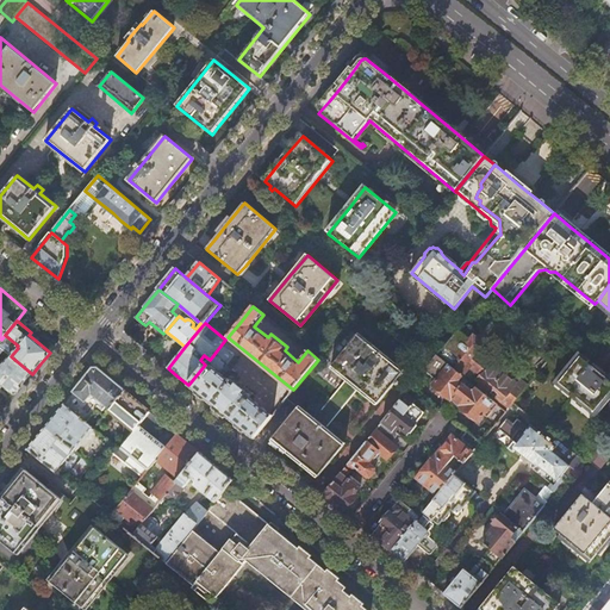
[(444,347),(471,367),(464,377),(460,380),(462,384),(473,392),(477,387),(506,411),(514,403),(529,386),(517,377),(514,381),(480,354),(485,348),(483,346),(484,343),(475,336),(472,340),(459,329),(444,347)]
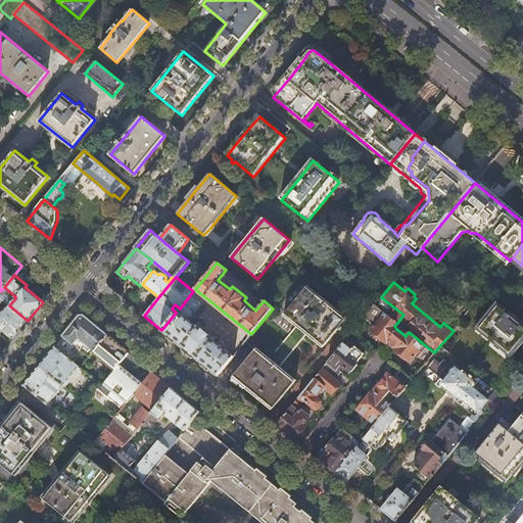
[(4,287),(1,291),(0,292),(0,297),(4,301),(10,292),(4,287)]
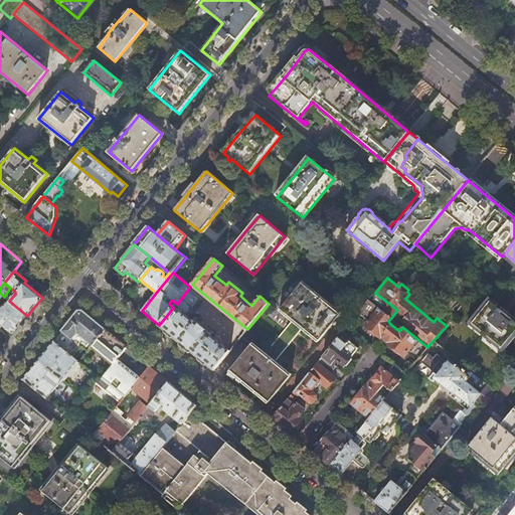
[(280,309),(293,319),(303,328),(320,341),(331,327),(333,325),(335,326),(338,323),(336,321),(339,318),(341,315),(328,304),(329,302),(316,291),(315,293),(302,283),(280,309)]
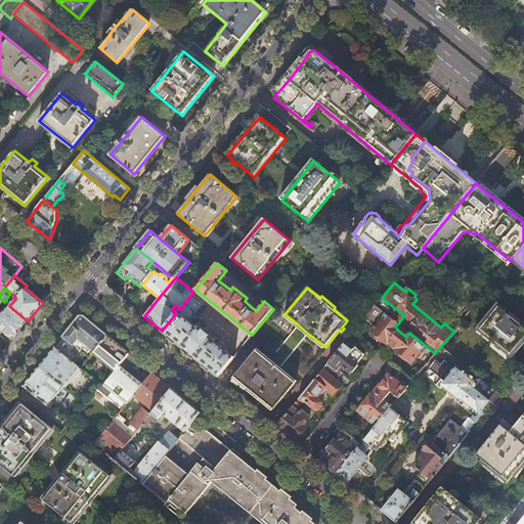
[(193,292),(180,309),(191,318),(197,312),(195,311),(202,304),(206,298),(195,290),(193,292)]
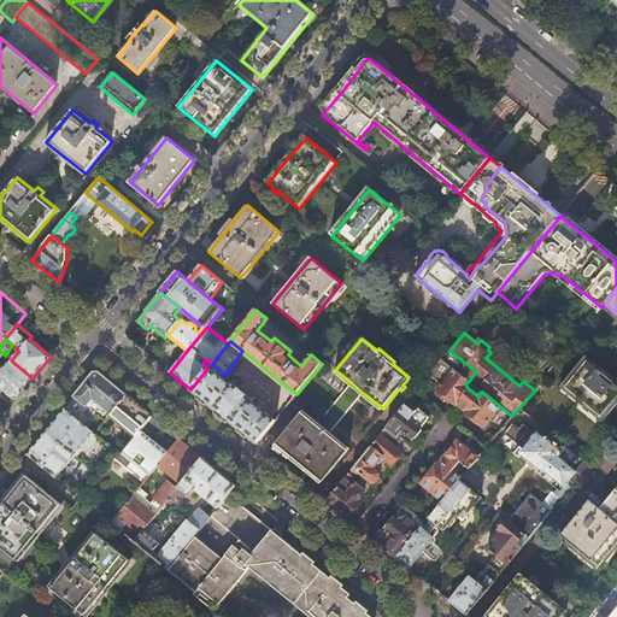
[(450,351),(442,359),(469,381),(476,371),(450,351)]
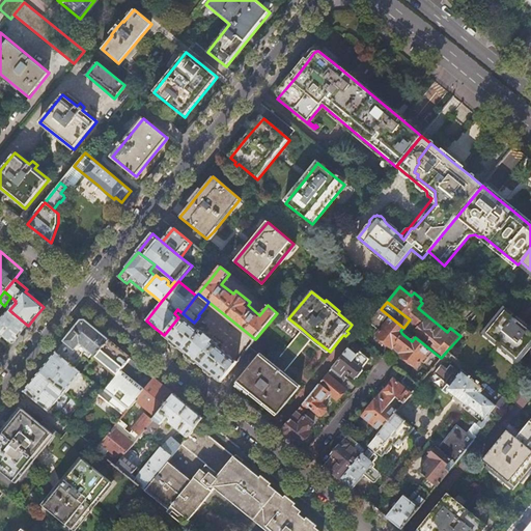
[(530,330),(525,326),(519,320),(503,308),(484,331),(522,361),(530,348),(530,330)]
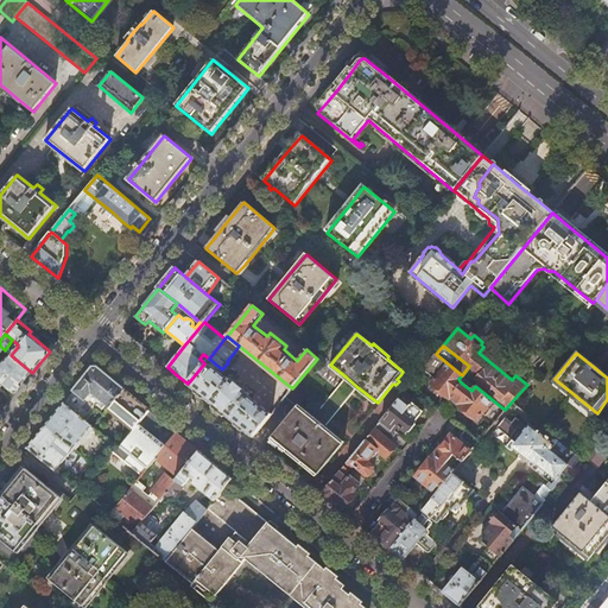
[(462,375),(436,354),(425,366),(437,377),(431,384),(439,391),(449,398),(461,382),(458,379),(462,375)]
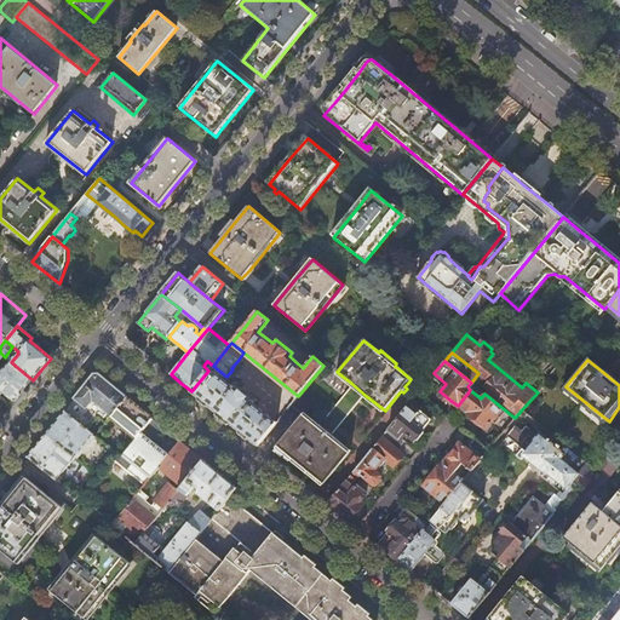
[(0,389),(16,402),(33,380),(11,362),(4,371),(0,366),(0,389)]
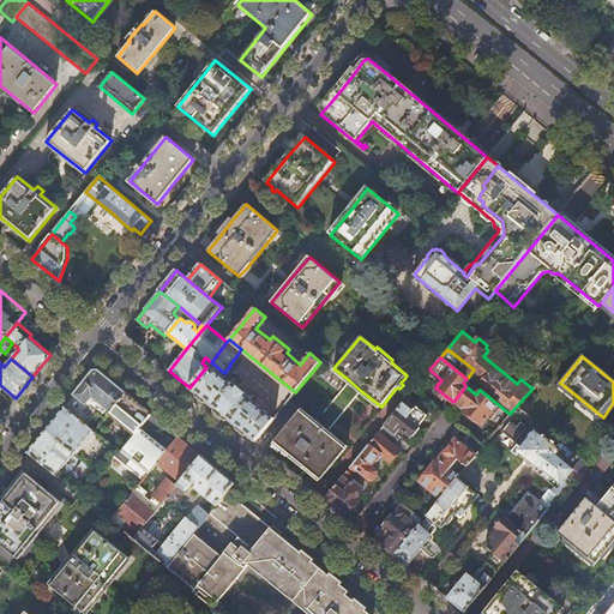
[(224,373),(211,362),(206,367),(190,387),(204,398),(232,421),(256,440),(275,417),(252,398),(253,397),(233,380),(232,383),(222,374),(224,373)]
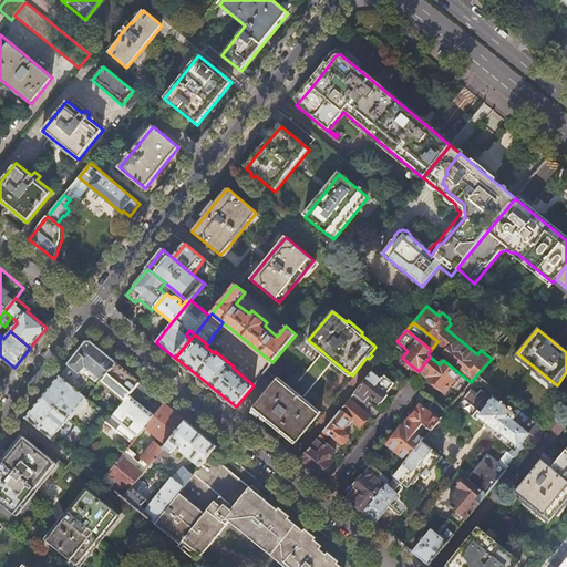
[(75,358),(60,377),(81,393),(91,382),(98,388),(102,382),(116,363),(102,352),(93,344),(84,347),(75,358)]
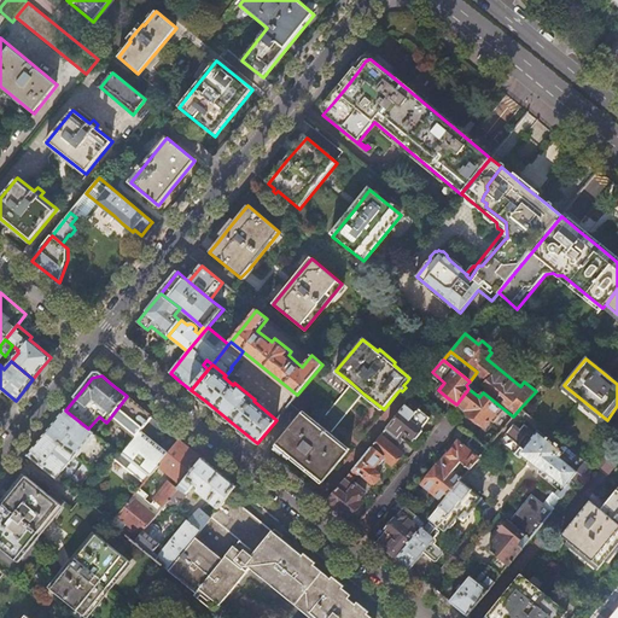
[(363,394),(351,383),(316,424),(330,435),(363,394)]
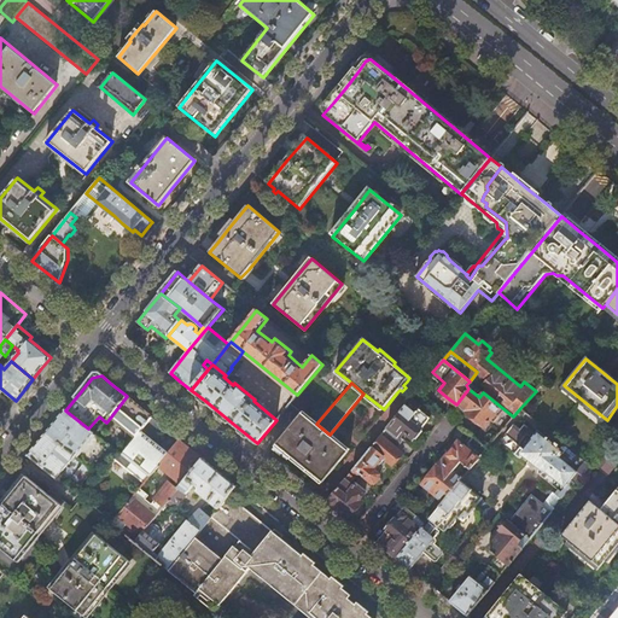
[(513,417),(483,392),(479,397),(468,389),(456,404),(458,406),(458,407),(459,407),(459,408),(460,409),(461,410),(462,410),(462,412),(465,412),(467,413),(483,426),(474,436),(488,448),(513,417)]
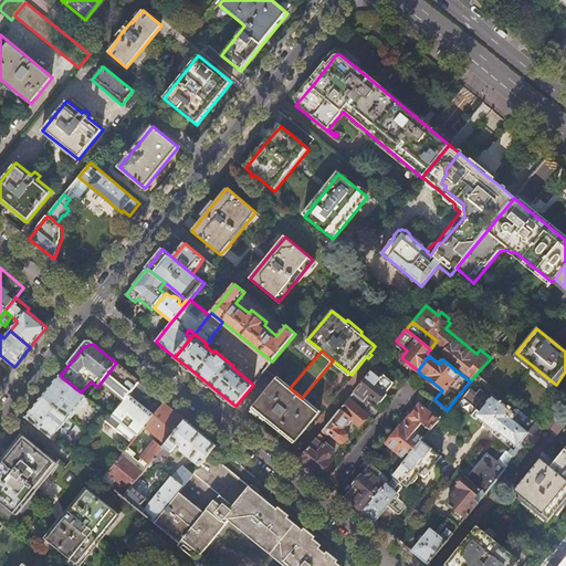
[(102,381),(125,400),(140,383),(124,369),(116,363),(102,381)]
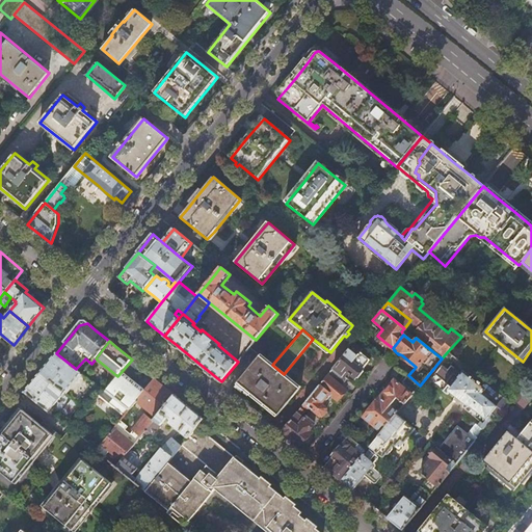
[(370,360),(352,345),(352,346),(334,368),(343,375),(347,371),(355,378),(360,373),(364,369),(364,368),(370,360)]
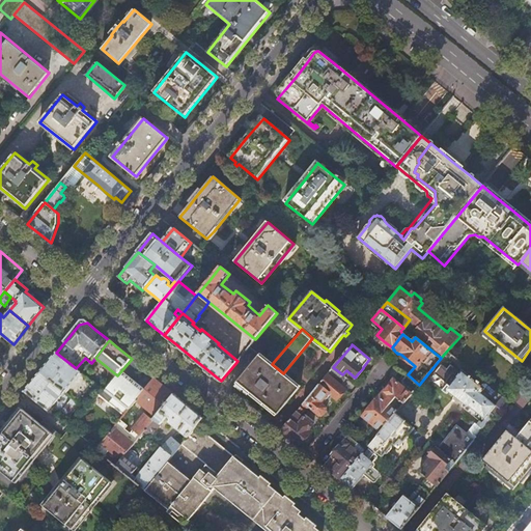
[(56,353),(40,371),(65,392),(81,372),(76,368),(56,353)]
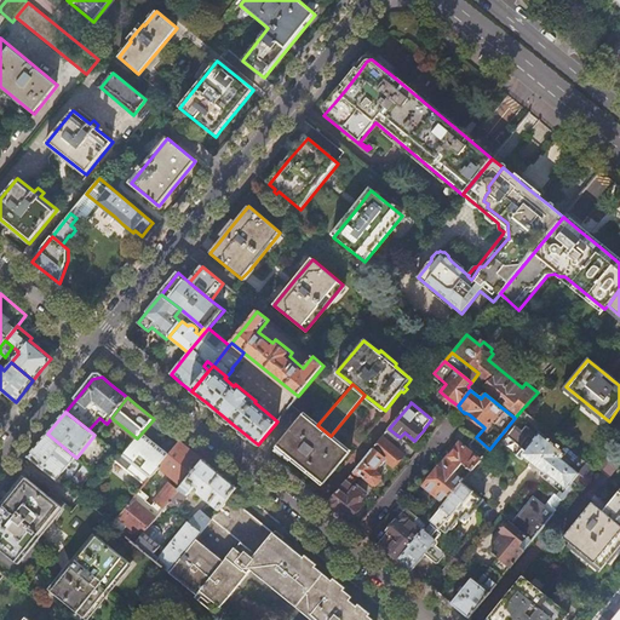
[(351,453),(331,436),(317,425),(303,413),(277,445),(297,461),(325,484),(351,453)]
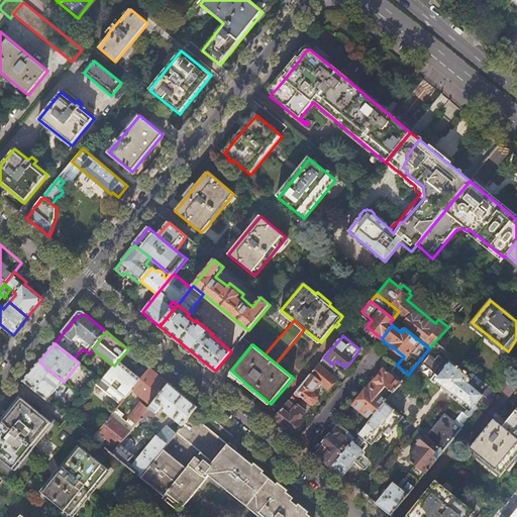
[(114,366),(103,380),(126,399),(133,391),(136,386),(130,381),(122,375),(127,369),(126,368),(135,355),(128,349),(114,366)]
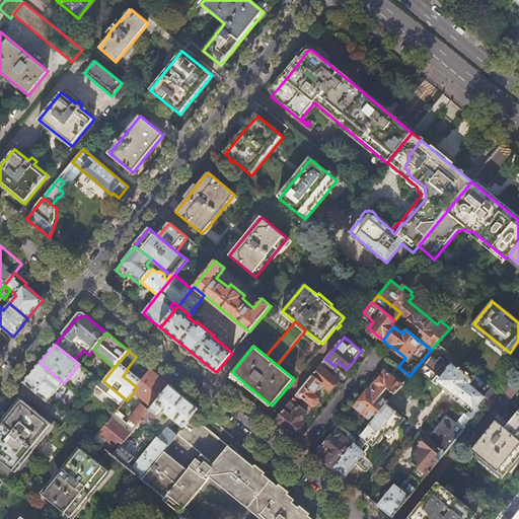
[(440,377),(450,365),(440,358),(437,361),(431,356),(425,364),(440,377)]
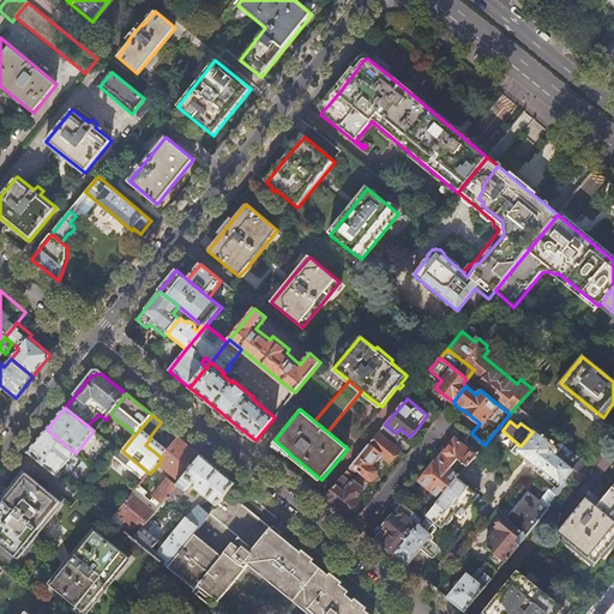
[(396,433),(385,425),(350,468),(355,471),(359,471),(369,480),(373,480),(378,474),(378,471),(375,469),(379,464),(384,458),(389,462),(399,450),(395,445),(401,437),(396,433)]
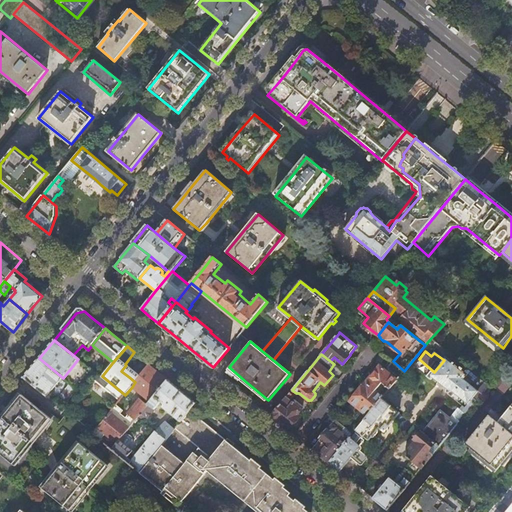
[(444,360),(434,372),(429,378),(431,380),(433,377),(442,384),(450,391),(448,393),(452,397),(455,394),(467,404),(479,390),(465,378),(467,375),(446,357),(444,360)]
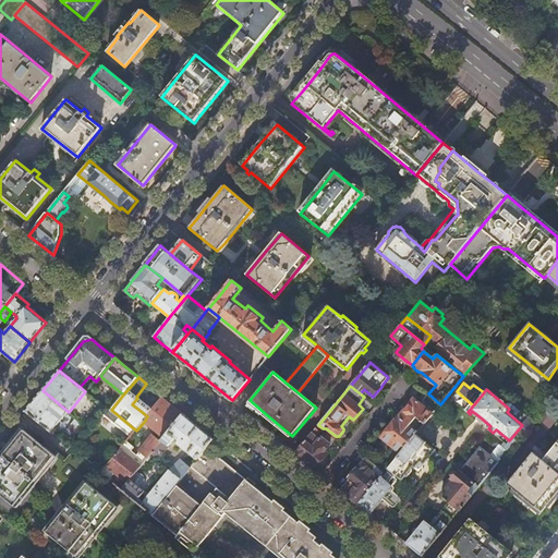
[(43,390),(26,411),(51,432),(69,412),(43,390)]
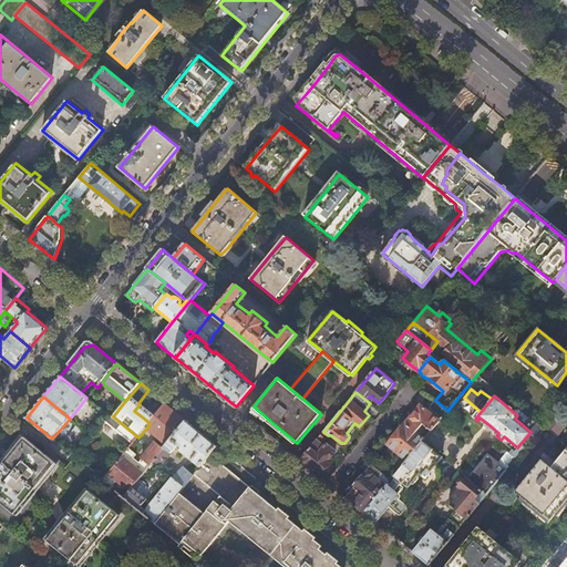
[(447,411),(435,400),(434,400),(429,406),(431,409),(429,411),(421,405),(420,406),(419,405),(416,409),(413,412),(414,413),(405,424),(416,433),(424,424),(432,430),(447,411)]
